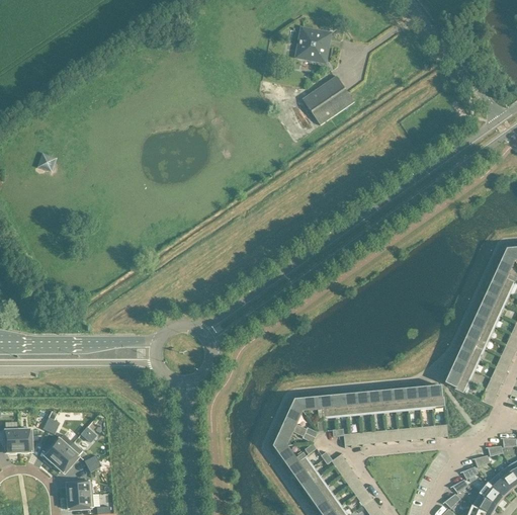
[(303,28),(300,38),(299,37),(298,44),(299,44),(298,49),(296,48),(294,56),(303,57),(303,55),(323,58),(327,36),(326,36),(323,36),(324,33),(325,32),(303,28)]
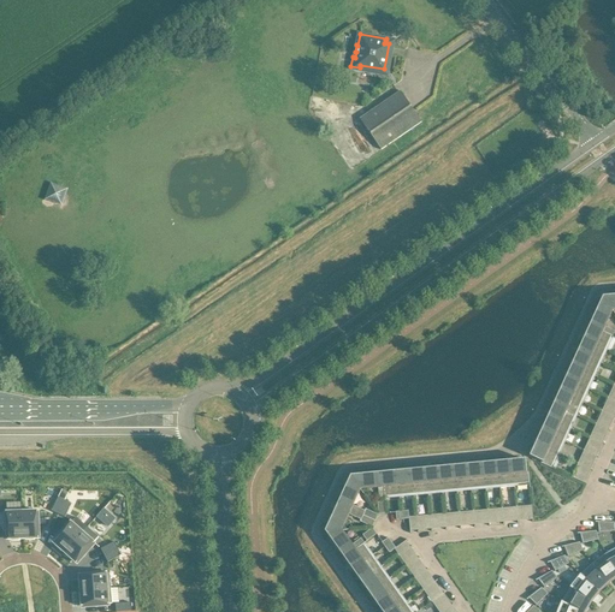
[(380,147),(421,118),(400,88),(359,116),(380,147)]
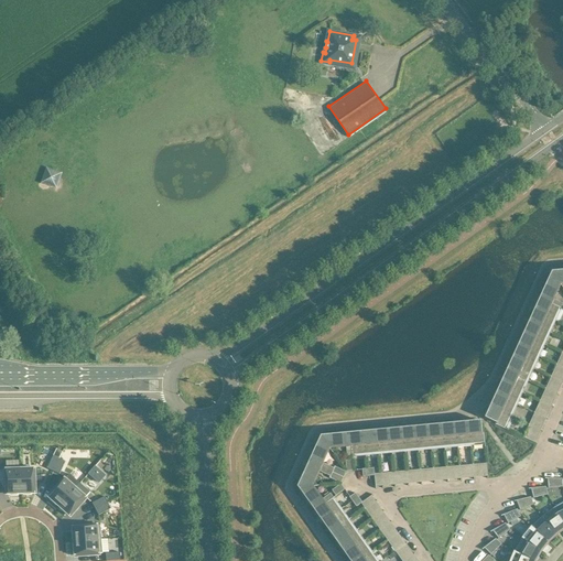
[(56,185),(62,170),(45,164),(40,180),(56,185)]
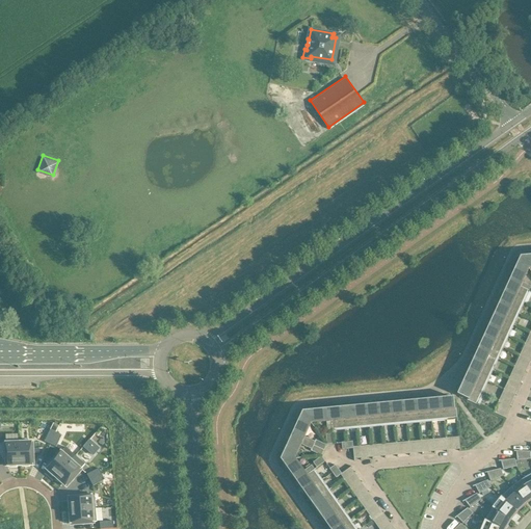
[(530,253),(527,254),(520,254),(528,266),(528,265),(530,265),(530,253)]
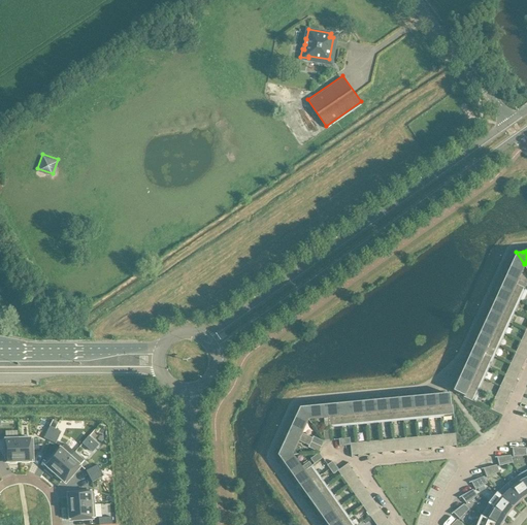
[(507,271),(505,276),(516,281),(516,282),(523,286),(524,286),(525,286),(526,282),(518,277),(524,264),(516,252),(514,258),(512,263),(511,264),(507,271)]
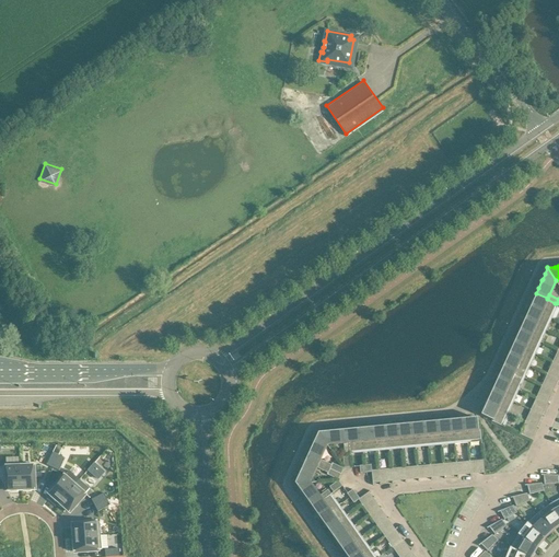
[(531,303),(531,305),(542,310),(542,311),(549,315),(549,314),(555,303),(547,299),(547,298),(536,293),(534,297),(531,303)]
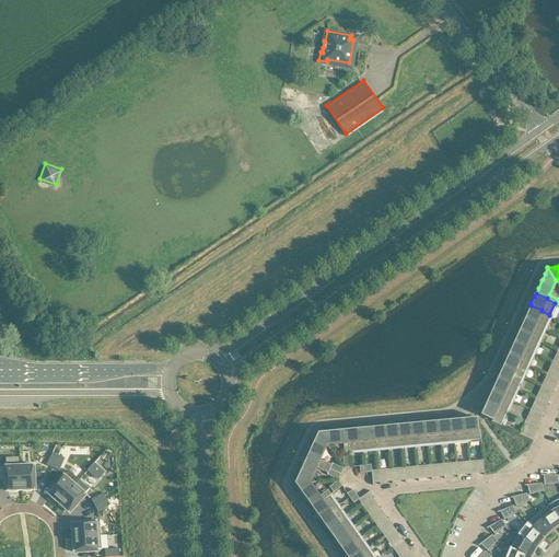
[(525,315),(525,316),(536,322),(536,323),(544,327),(549,315),(542,311),(542,310),(531,305),(528,309),(525,315)]
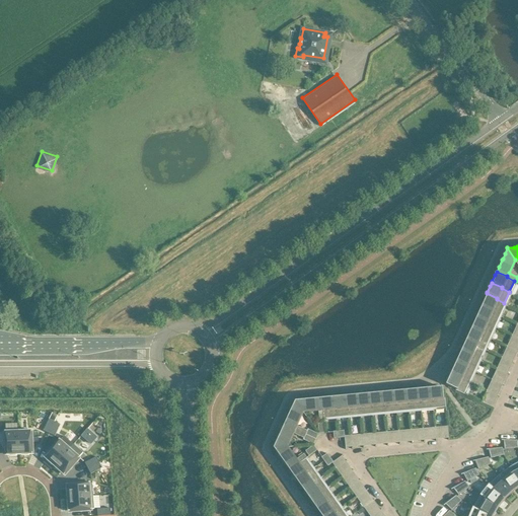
[(482,303),(482,304),(492,309),(492,310),(499,313),(504,303),(497,299),(497,298),(487,293),(485,297),(482,303)]
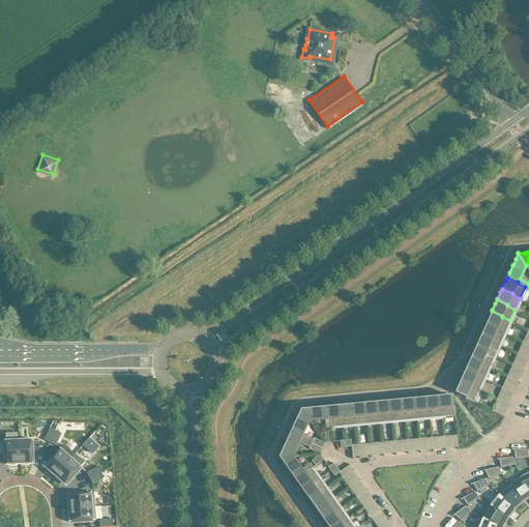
[(487,321),(487,322),(497,327),(497,328),(504,331),(509,320),(502,317),(502,316),(492,311),(490,314),(487,321)]
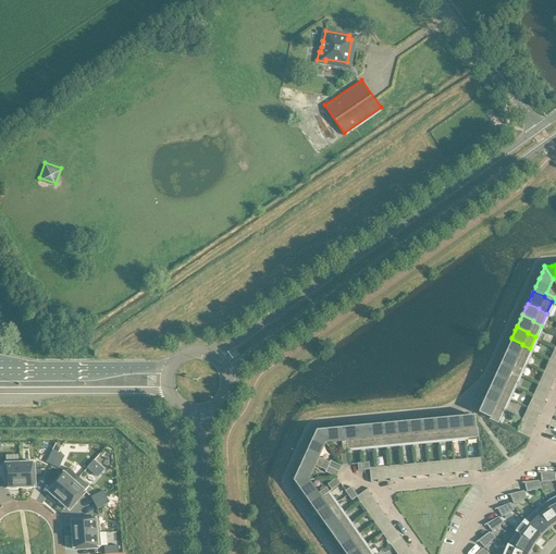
[(506,349),(506,351),(517,356),(517,357),(524,360),(530,348),(522,345),(522,344),(511,339),(509,342),(506,349)]
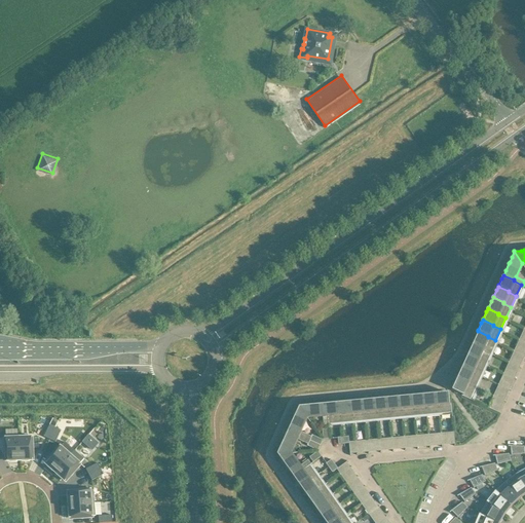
[(473,341),(473,342),(483,347),(483,348),(490,351),(495,340),(488,337),(488,336),(478,331),(476,334),(473,341)]
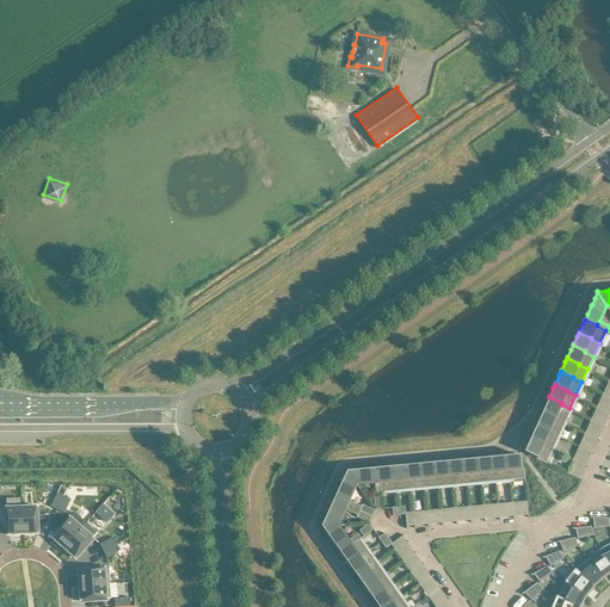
[(543,409),(543,410),(555,416),(555,417),(564,421),(570,408),(561,404),(561,403),(549,397),(547,401),(543,409)]
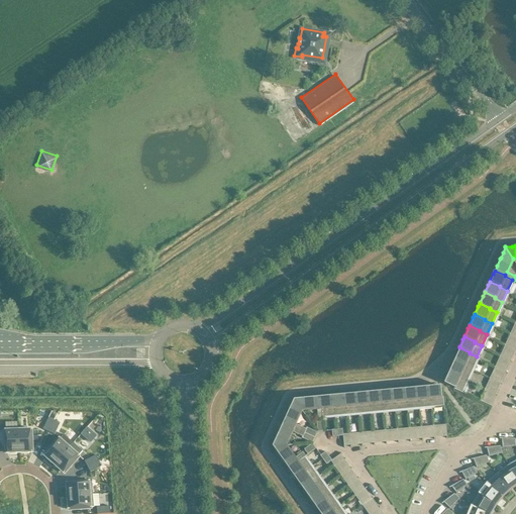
[(507,343),(514,347),(514,346),(515,341),(509,339),(507,343)]
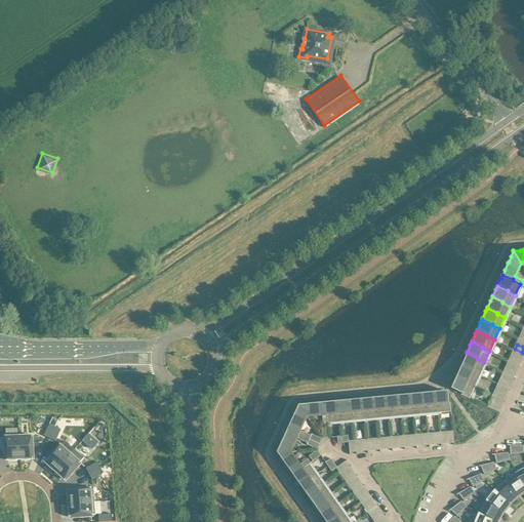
[(461,363),(461,364),(472,369),(472,370),(479,373),(484,362),(477,359),(477,358),(467,353),(465,356),(461,363)]
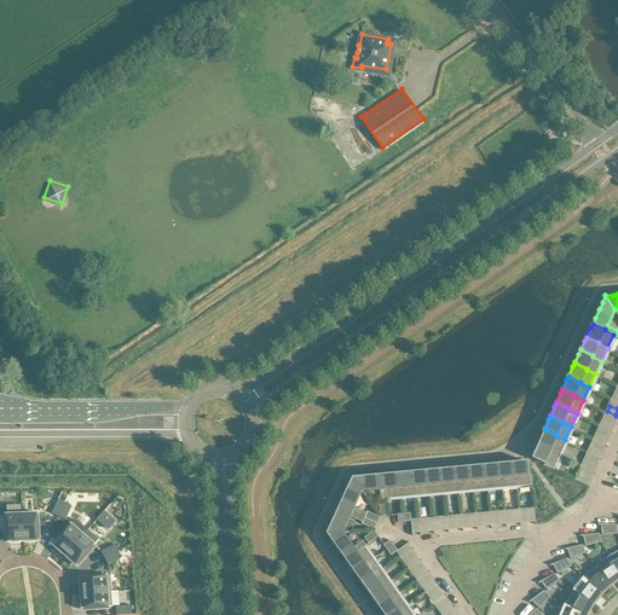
[(612,423),(604,418),(601,424),(610,429),(610,428),(612,423)]
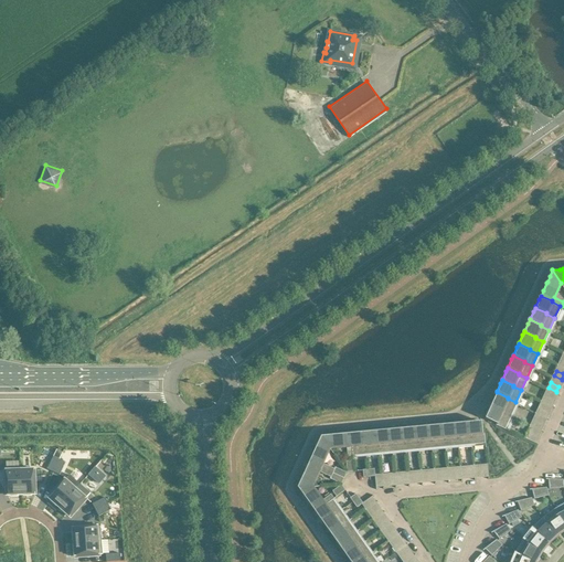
[(491,403),(491,404),(502,410),(510,414),(515,402),(508,399),(508,398),(497,392),(495,395),(491,403)]
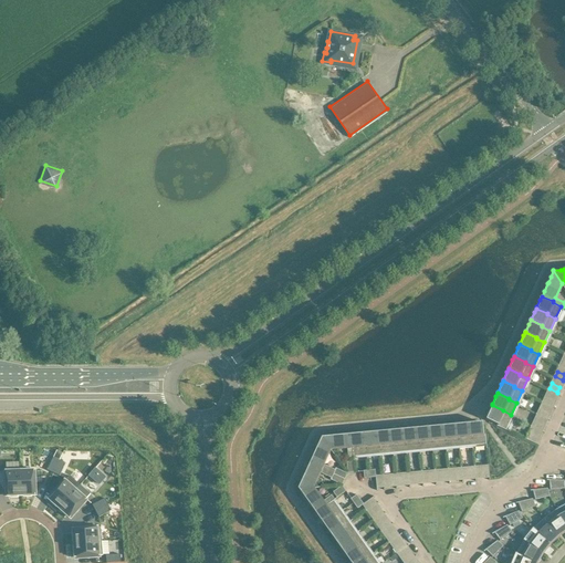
[(544,400),(552,404),(554,399),(546,395),(544,400)]
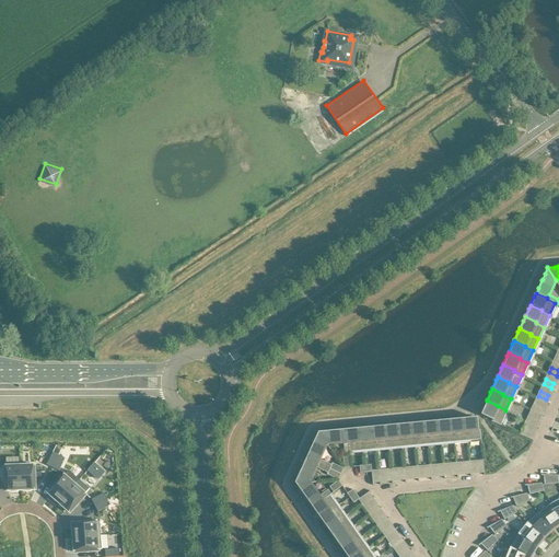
[(481,413),(492,418),(491,418),(500,422),(505,410),(498,406),(487,401),(485,404),(481,412),(481,413)]
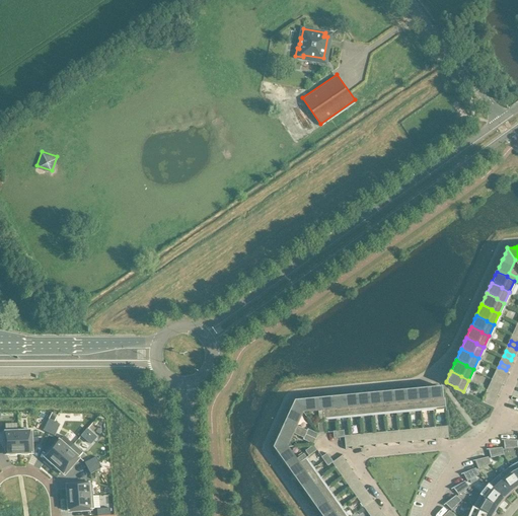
[(494,378),(501,381),(503,376),(496,373),(494,378)]
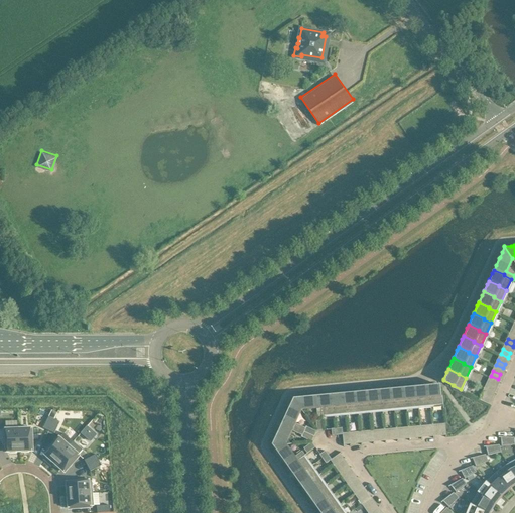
[(486,387),(493,390),(495,385),(488,382),(486,387)]
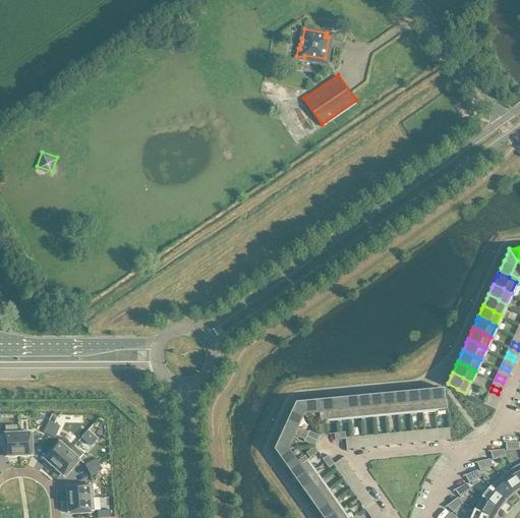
[(435,387),(431,388),(432,399),(434,399),(435,407),(447,406),(446,397),(446,398),(445,398),(444,387),(442,387),(435,387)]
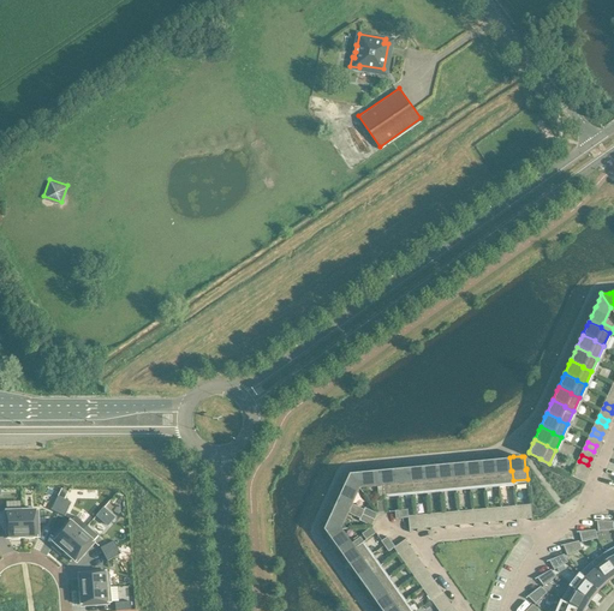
[(499,457),(495,459),(496,472),(498,472),(499,481),(512,480),(513,480),(512,471),(511,471),(510,457),(507,457),(499,457)]
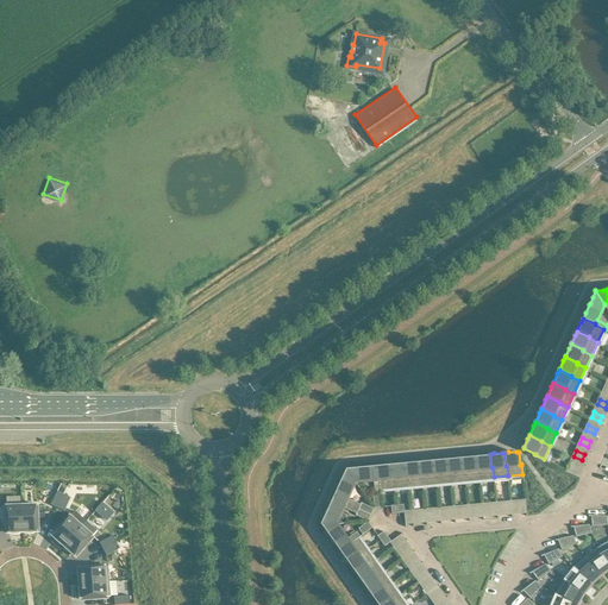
[(480,455),(476,455),(477,468),(478,468),(480,479),(494,477),(493,467),(491,467),(490,454),(489,454),(480,455)]
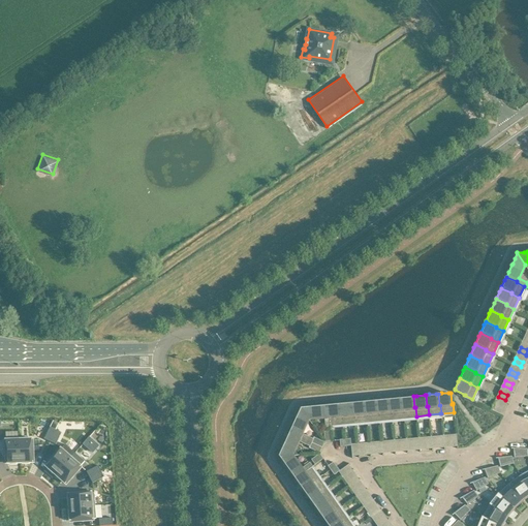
[(404,397),(401,397),(402,408),(403,408),(404,418),(416,416),(415,407),(414,407),(413,396),(412,396),(404,397)]
